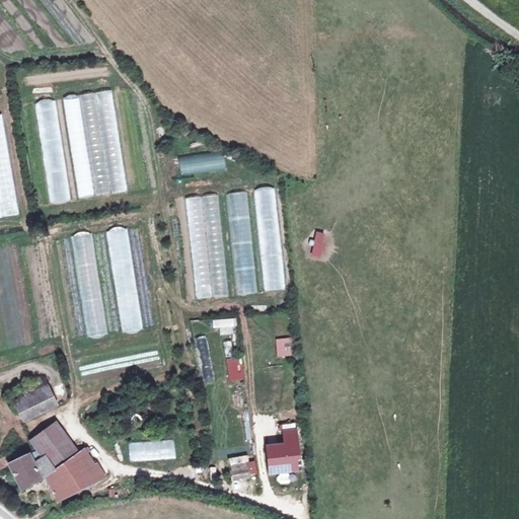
[(64,96),(75,198),(107,195),(96,92),(64,96)]
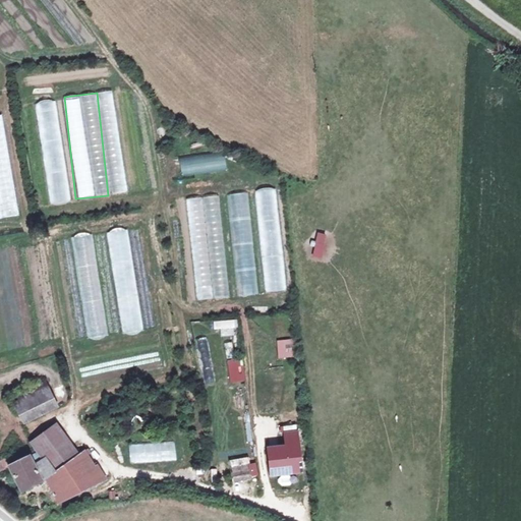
[(128,194),(114,94),(103,96),(117,195),(128,194)]
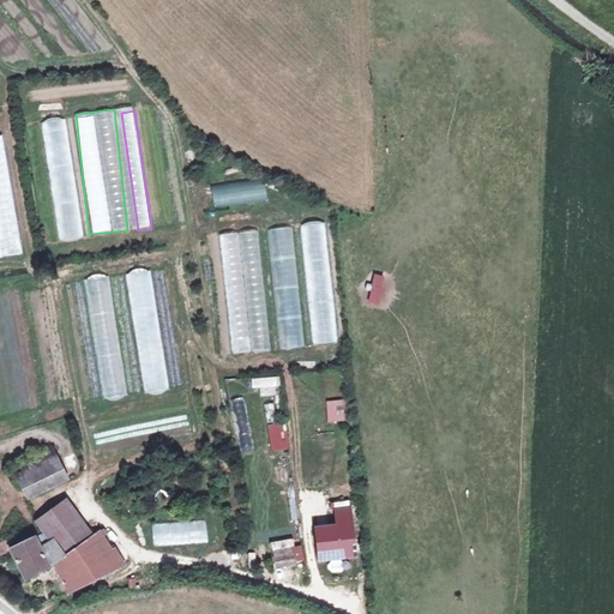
[(66,118),(43,120),(59,241),(82,238),(66,118)]
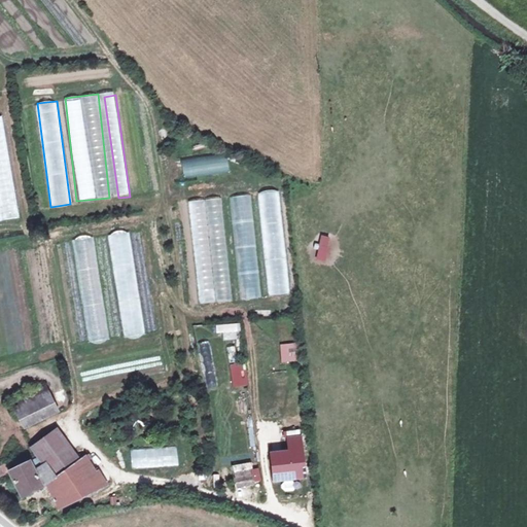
[(229,173),(227,154),(181,157),(182,176),(229,173)]
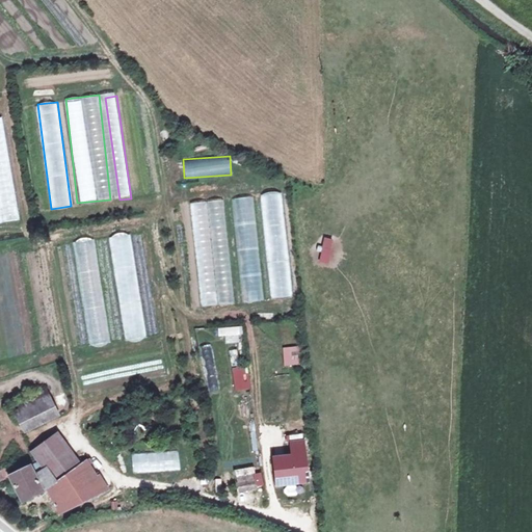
[(262,193),(269,299),(291,298),(284,192),(262,193)]
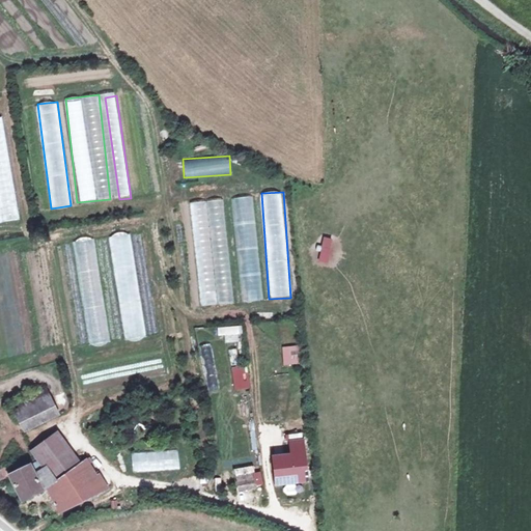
[(261,301),(253,195),(232,197),(241,302),(261,301)]
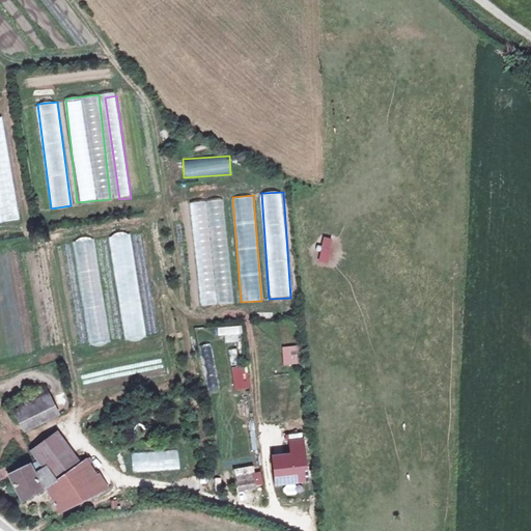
[(199,306),(232,304),(224,199),(191,202),(199,306)]
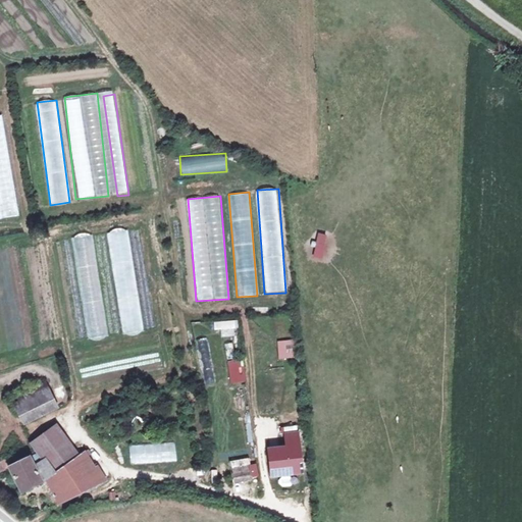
[(123,335),(143,332),(127,228),(107,231),(123,335)]
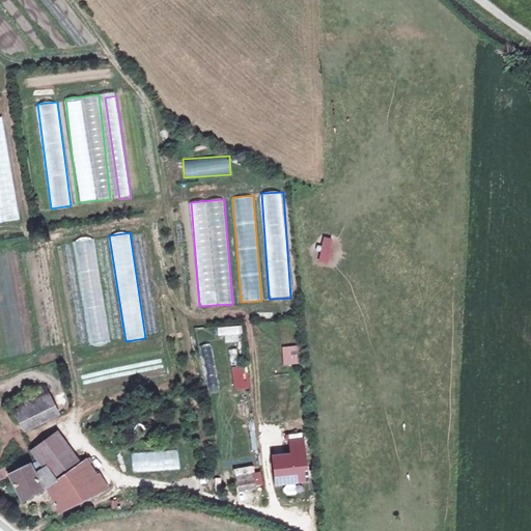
[(73,241),(89,345),(110,342),(93,238),(73,241)]
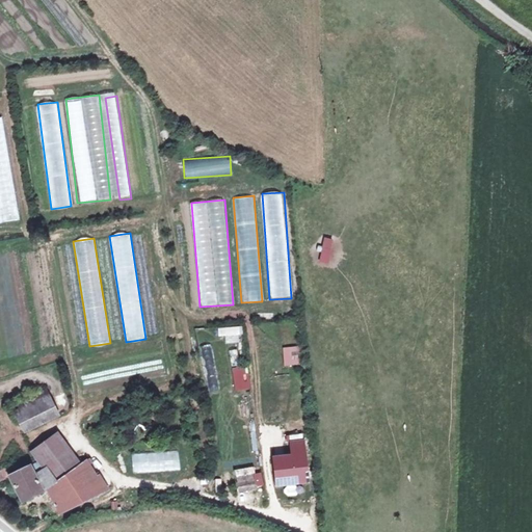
[(290,343),(290,328),(281,328),(282,343),(290,343)]
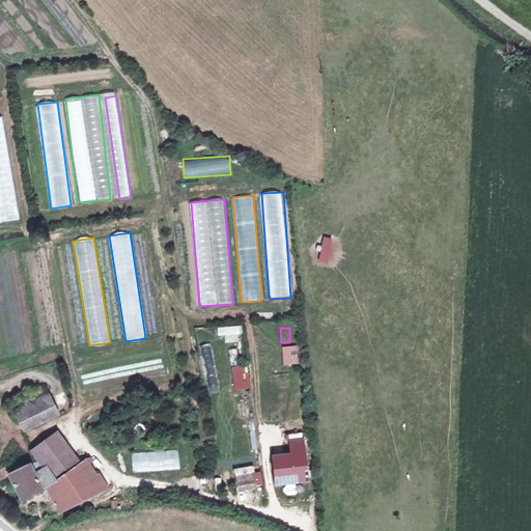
[(300,364),(298,344),(281,346),(283,365),(300,364)]
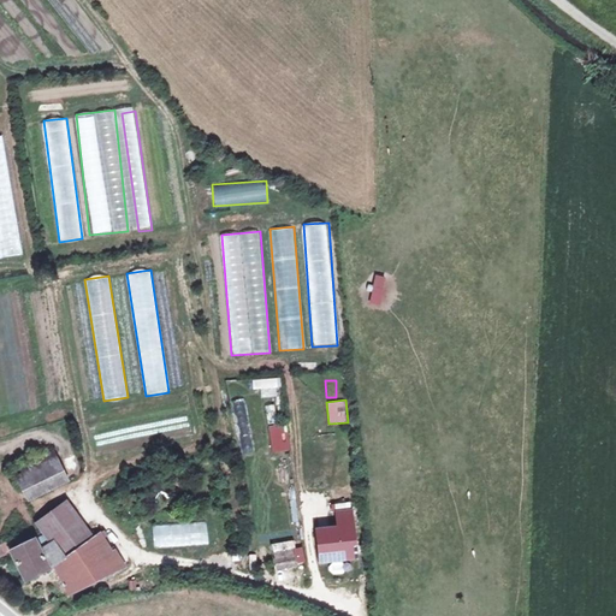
[(54,450),(12,472),(28,503),(70,481),(54,450)]
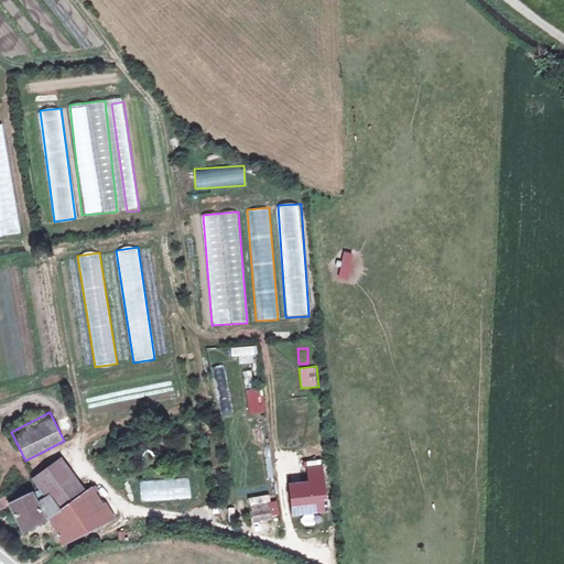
[(87,438),(89,448),(111,443),(109,434),(87,438)]
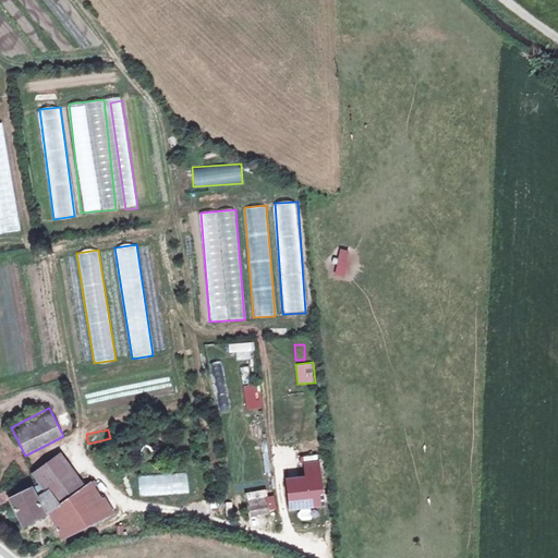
[(35,474),(48,493),(49,492),(59,505),(82,488),(58,456),(35,474)]
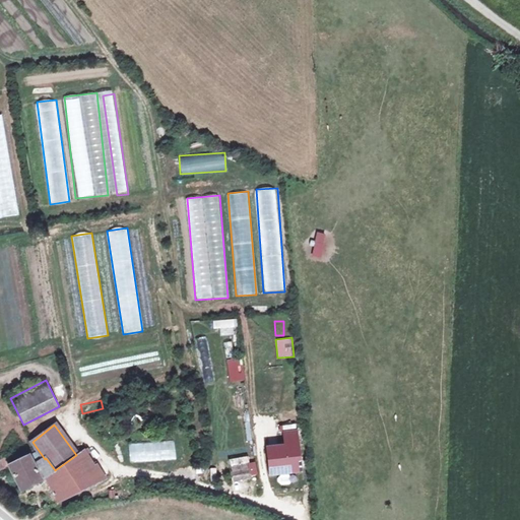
[(296,432),(284,433),(285,445),(298,444),(296,432)]
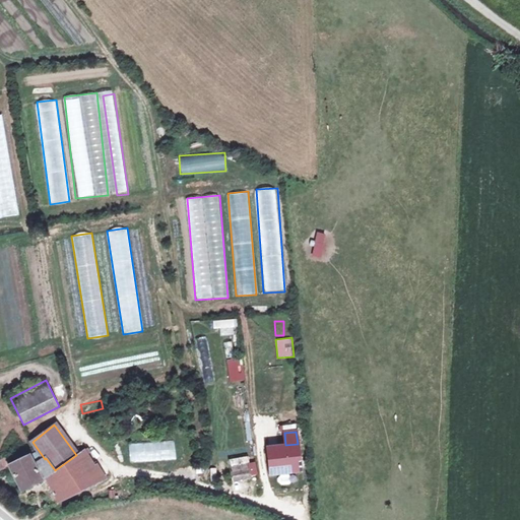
[(128,443),(129,462),(176,460),(175,441),(128,443)]
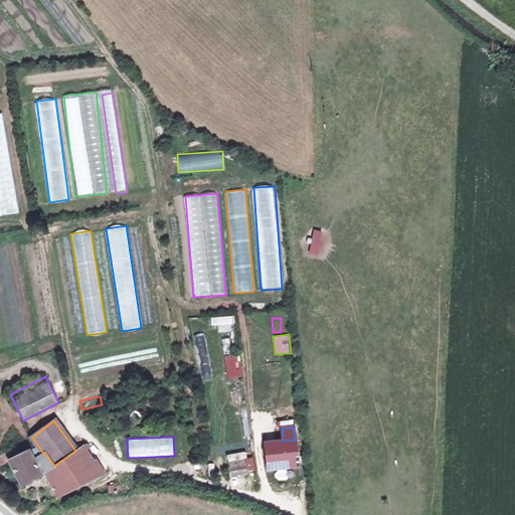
[(283,441),(266,443),(269,467),(297,464),(295,440),(283,441)]
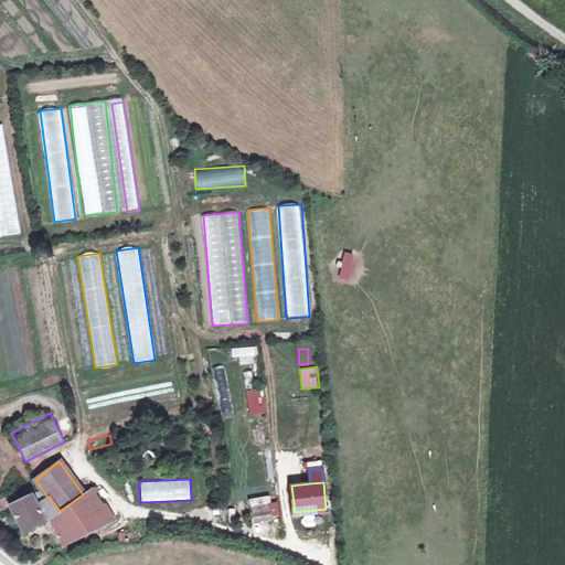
[(85,499),(95,493),(92,488),(83,494),(60,511),(50,498),(49,499),(39,505),(33,496),(10,508),(23,533),(51,519),(63,544),(114,520),(106,507),(104,508),(94,513),(85,499)]
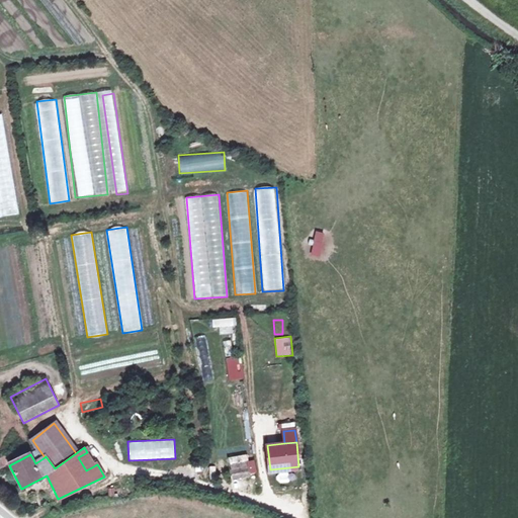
[(95,465),(87,452),(78,457),(86,470),(95,465)]
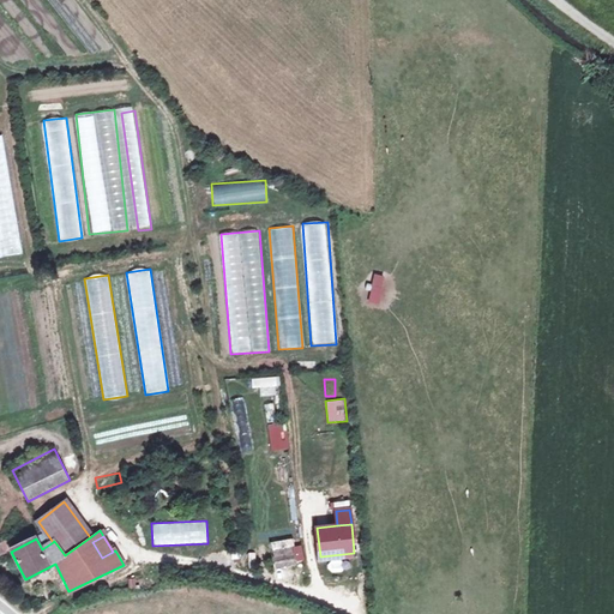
[(294,555),(280,558),(281,565),(295,563),(294,555)]
